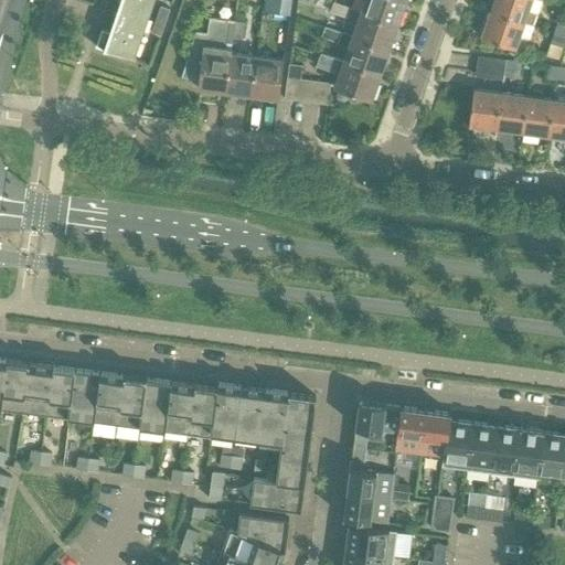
[(119,0),(118,6),(148,17),(153,0),(119,0)]
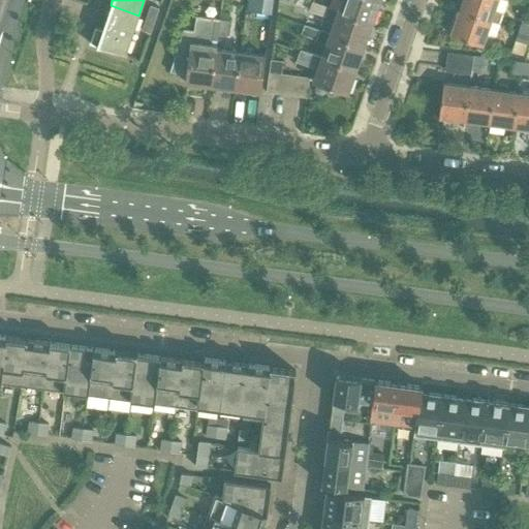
[(248,0),(248,9),(273,10),(273,0),(248,0)]
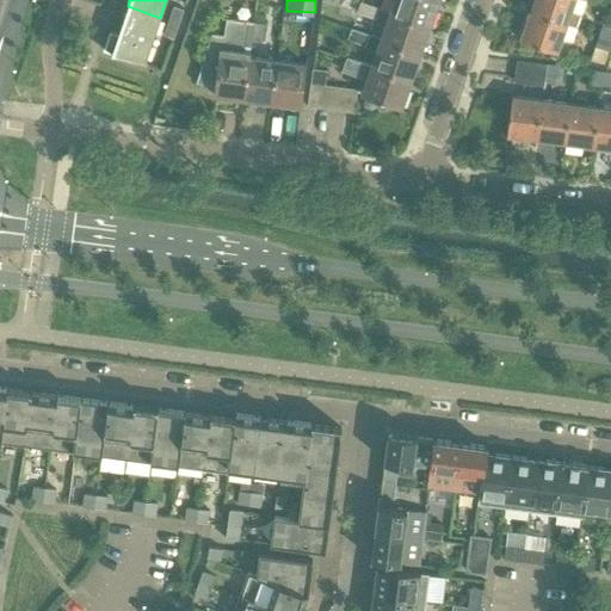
[(392,0),(394,0),(389,13),(430,26),(436,10),(434,10),(438,1),(438,0),(392,0)]
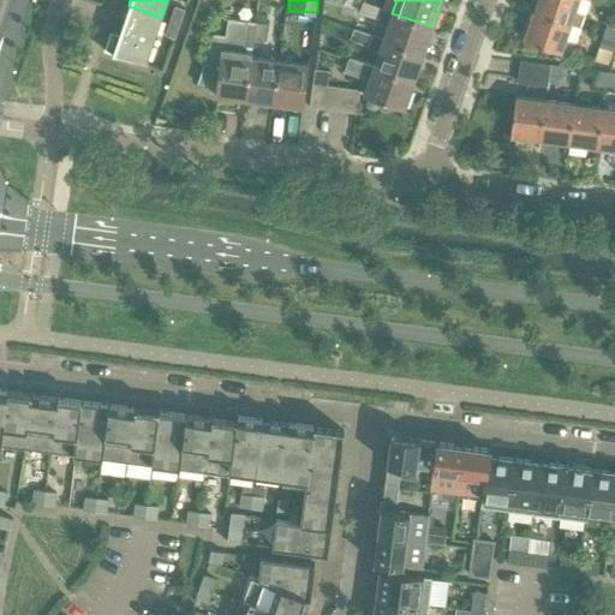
[(537,3),(533,11),(569,24),(579,28),(584,15),(574,12),(578,0),(536,0),(536,3),(537,3)]
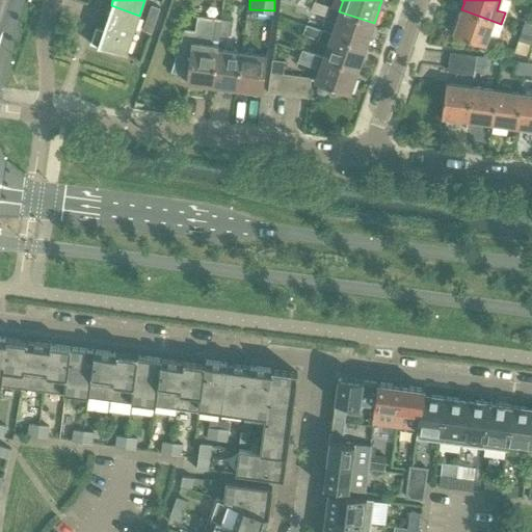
[(310,14),(325,19),(328,9),(313,4),(310,14)]
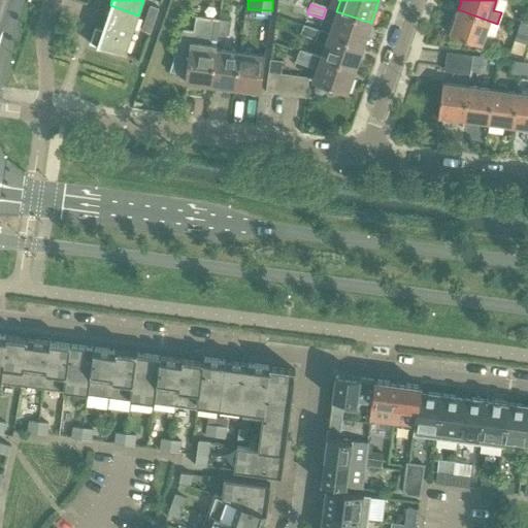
[(138,15),(110,5),(102,29),(94,27),(89,43),(125,57),(126,54),(125,54),(138,15)]
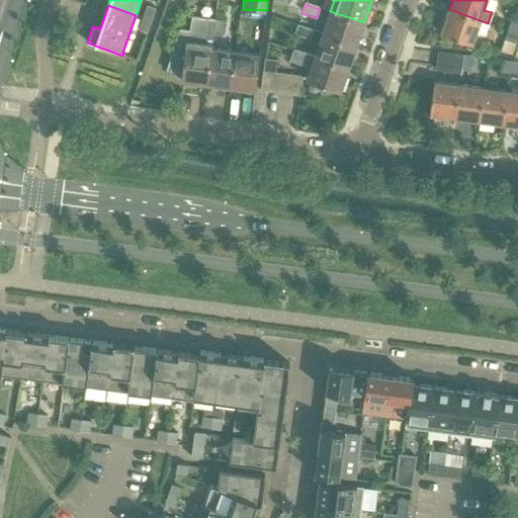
[(147,5),(143,17),(151,20),(155,8),(147,5)]
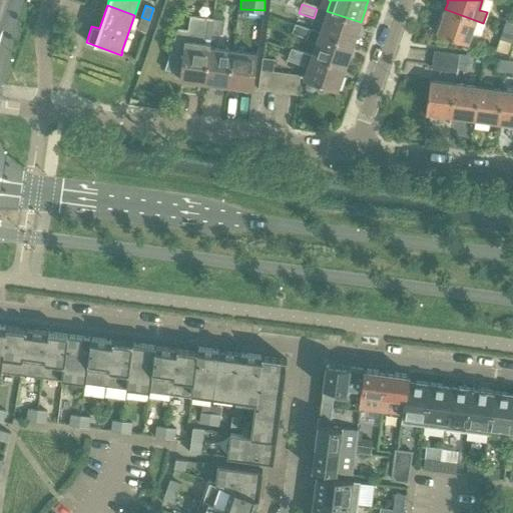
[(475,20),(445,9),(442,17),(436,33),(467,44),(475,20)]
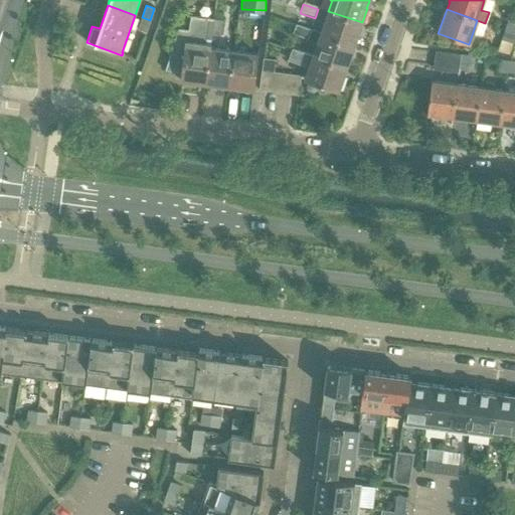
[(328,11),(320,33),(354,45),(359,30),(361,23),(362,23),(362,22),(328,11)]
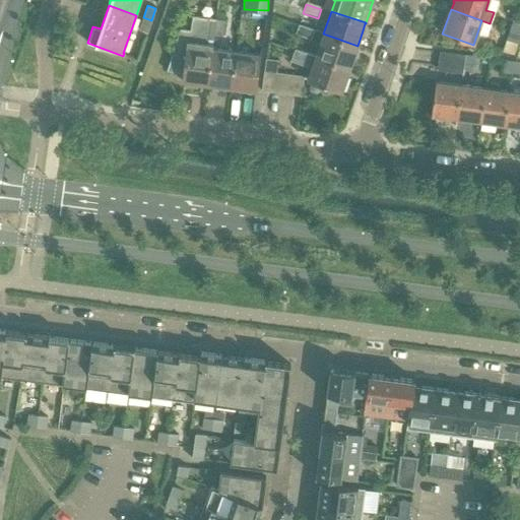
[(182,81),(207,84),(211,49),(212,49),(214,36),(216,19),(192,16),(190,30),(180,29),(167,71),(183,73),(182,81)]
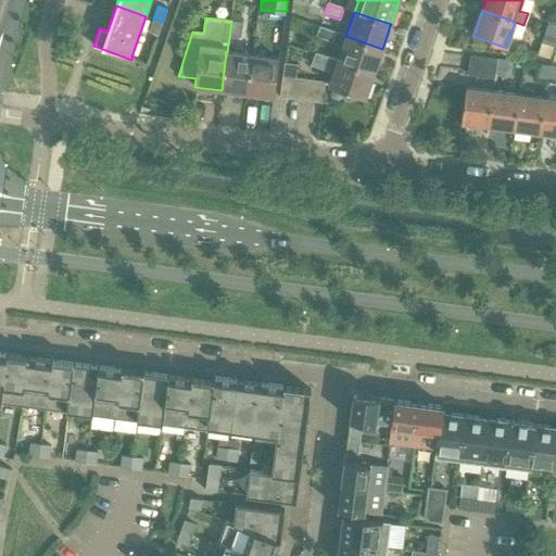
[(162,22),(153,19),(149,32),(158,35),(162,22)]
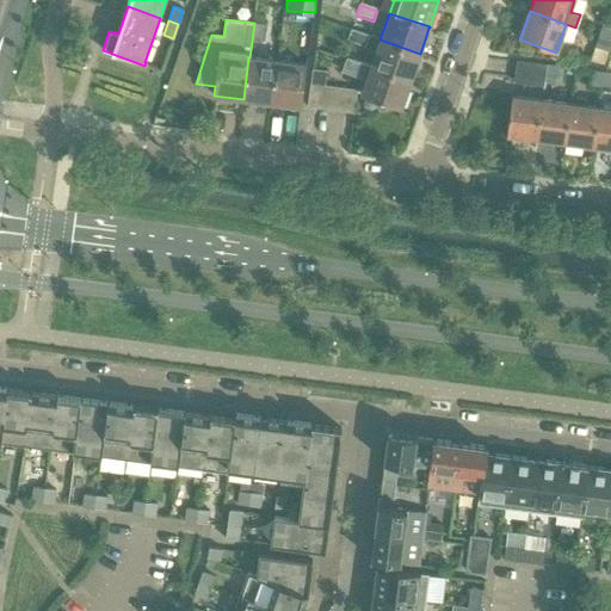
[(254,23),(252,42),(263,43),(265,24),(254,23)]
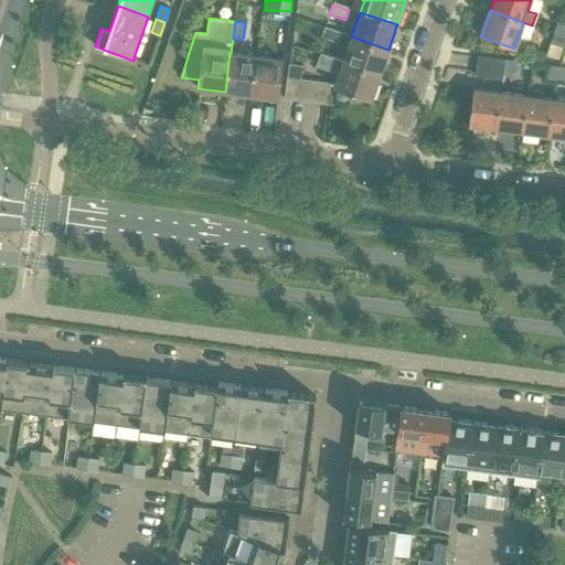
[(564,25),(554,22),(551,33),(564,38),(564,25)]
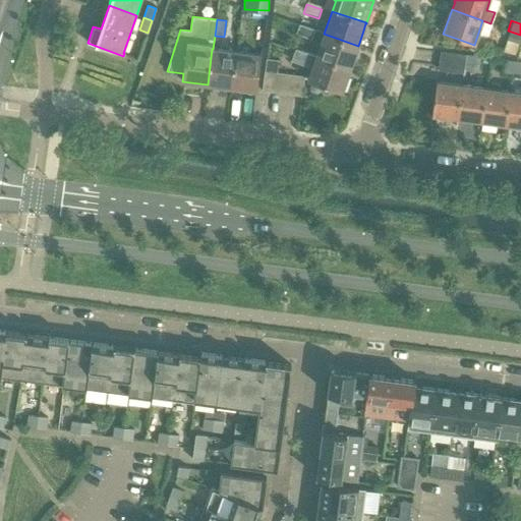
[(296,34),(311,40),(314,31),(299,24),(296,34)]
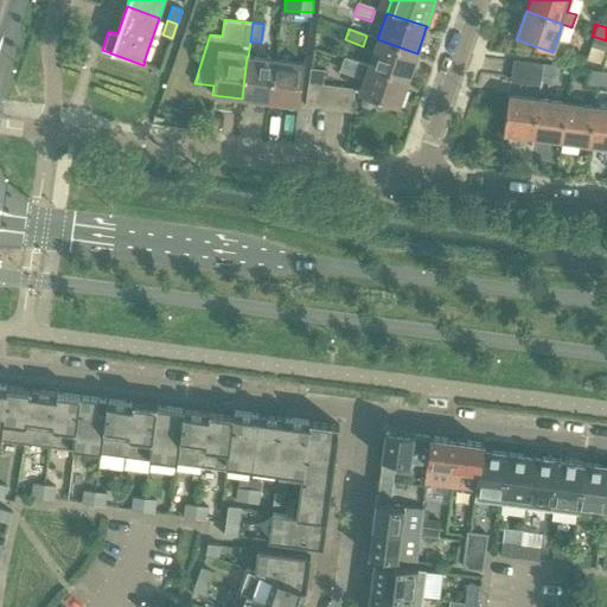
[(606,42),(606,40),(592,36),(588,46),(604,52),(606,42)]
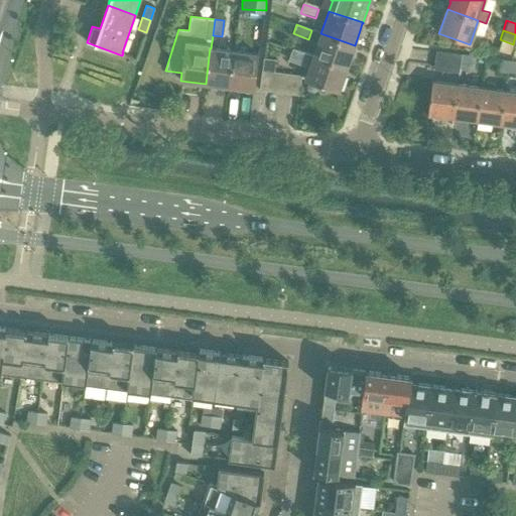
[(320,33),(313,55),(313,56),(347,68),(352,53),(354,45),(355,46),(355,45),(320,33)]
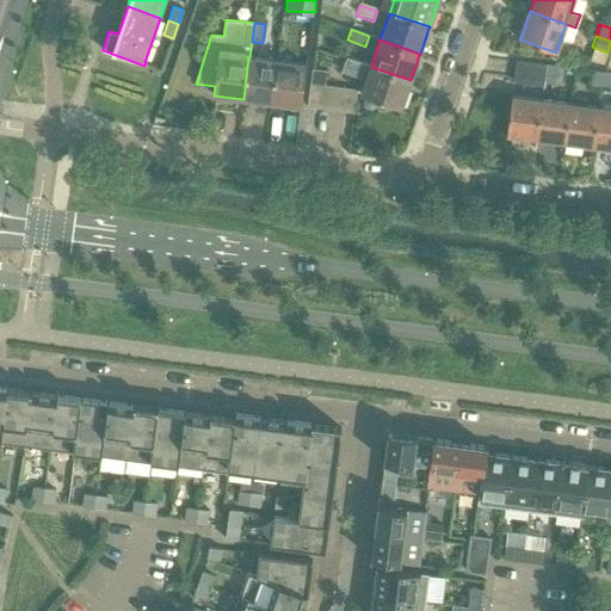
[(244,99),(270,103),(276,61),(250,57),(248,57),(244,99)]
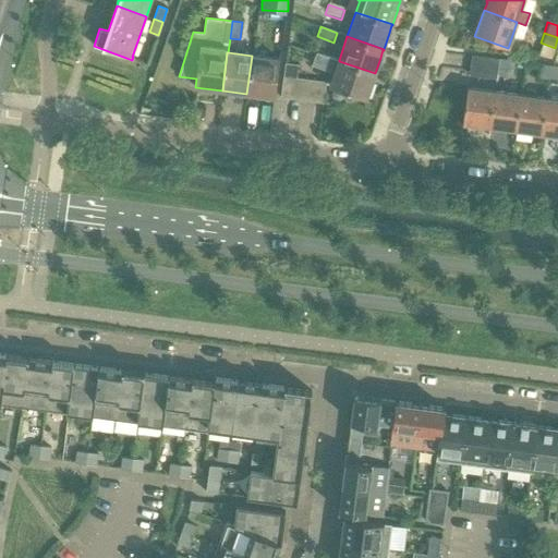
[(339,61),(339,60),(316,52),(312,64),(335,73),(330,86),(366,99),(372,82),(375,74),(375,73),(339,61)]
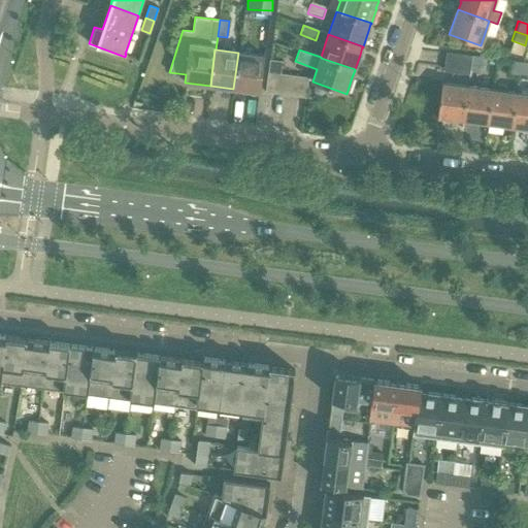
[(238,53),(233,89),(260,92),(264,56),(238,53)]
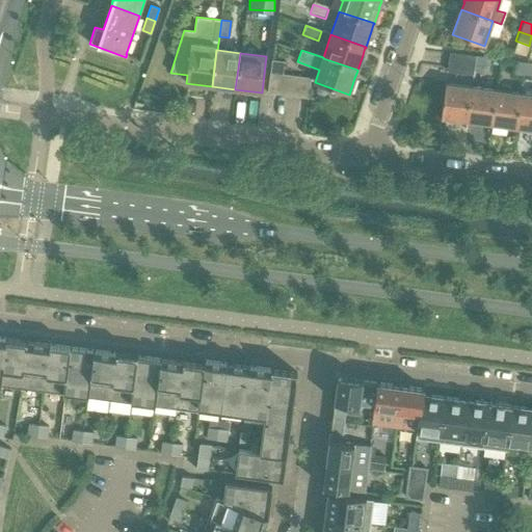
[(474,71),(476,56),(450,53),(447,72),(473,75),(474,71)]
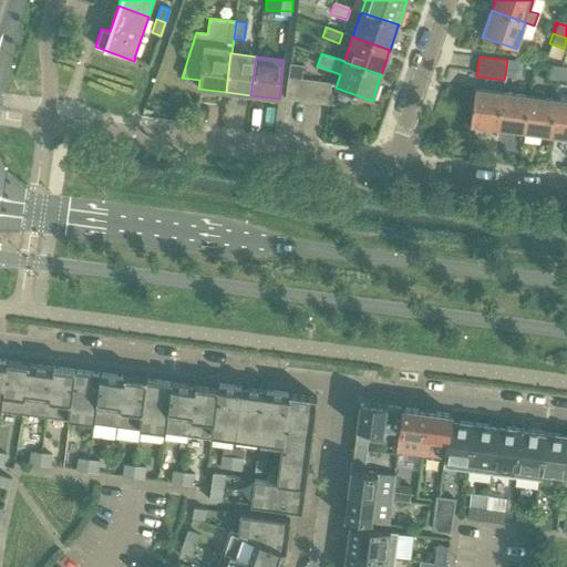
[(518,61),(507,60),(505,75),(516,76),(518,61)]
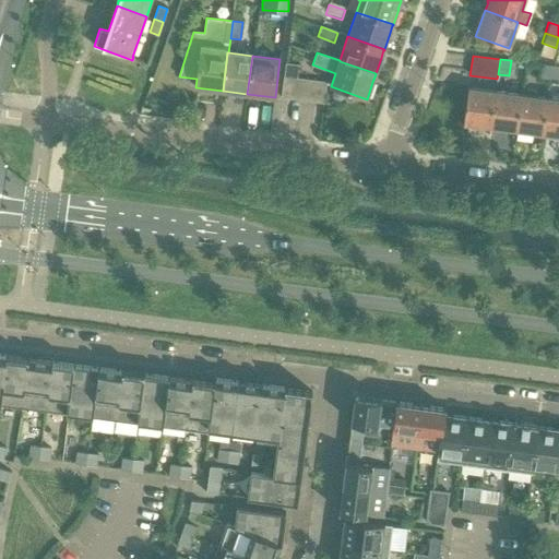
[(286,63),(284,75),(295,76),(296,66),(286,63)]
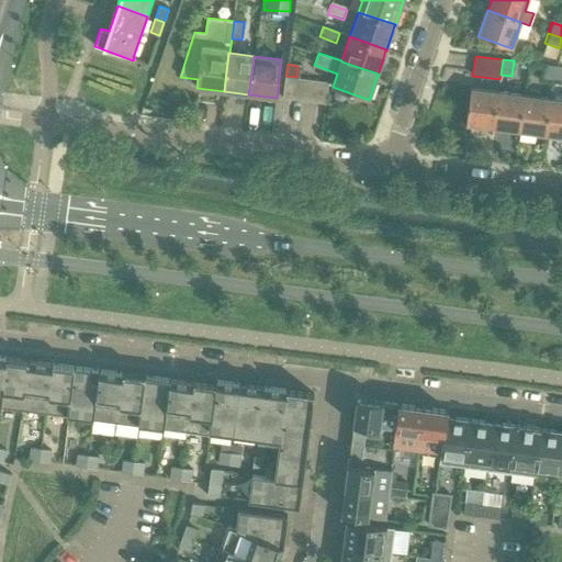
[(542,80),(553,81),(555,67),(544,65),(542,80)]
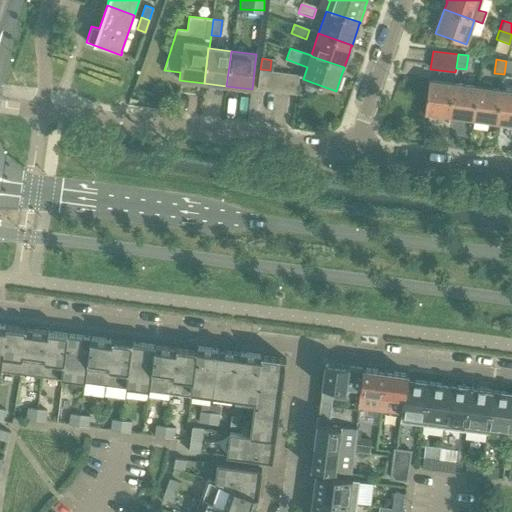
[(257,89),(267,90),(270,70),(260,69),(257,89)]
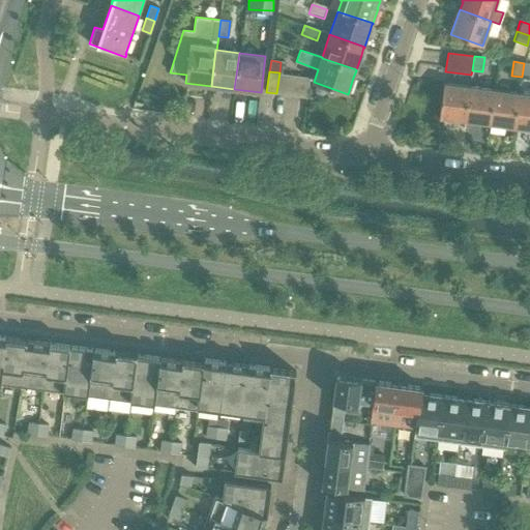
[(276,93),(286,95),(289,75),(280,72),(276,93)]
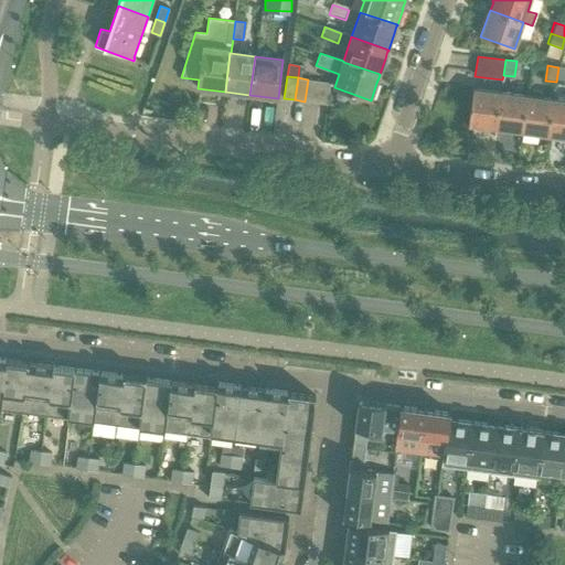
[(305,102),(316,103),(319,81),(308,80),(305,102)]
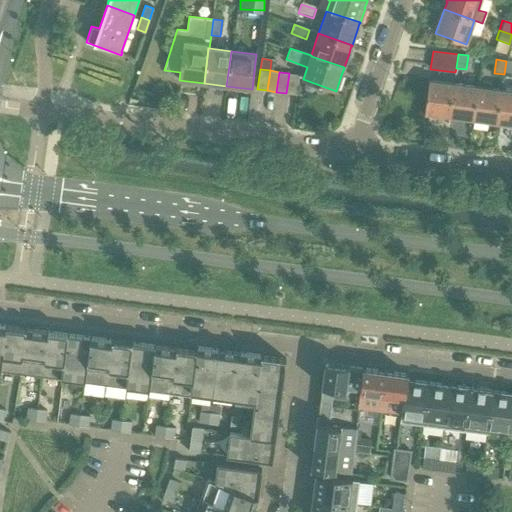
[(289,73),(286,93),(296,95),(299,75),(289,73)]
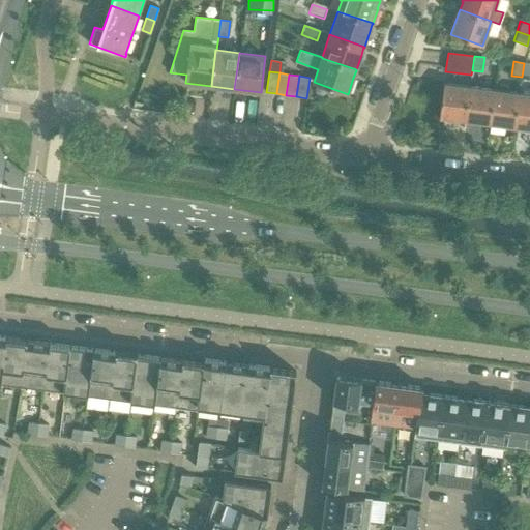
[(457,119),(465,120),(469,87),(444,84),(439,117),(457,119)]
